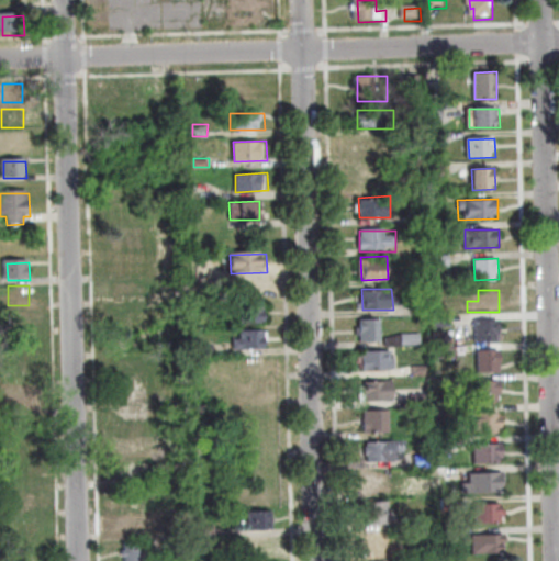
[(264,304),(265,323),(243,323),(242,304),(264,304)]
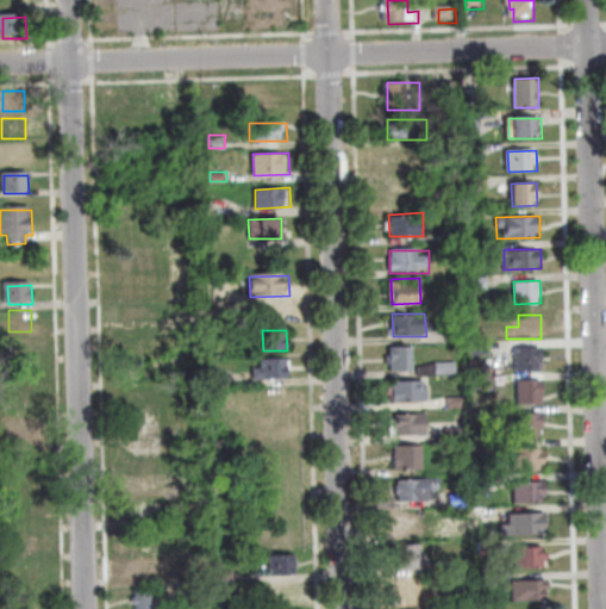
[(391,347),(393,372),(414,371),(413,346),(391,347)]
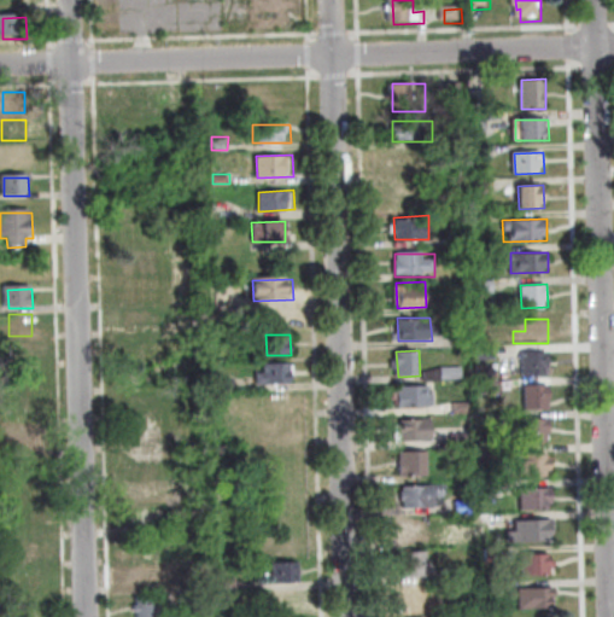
[(522,351),(521,374),(548,374),(548,353),(522,351)]
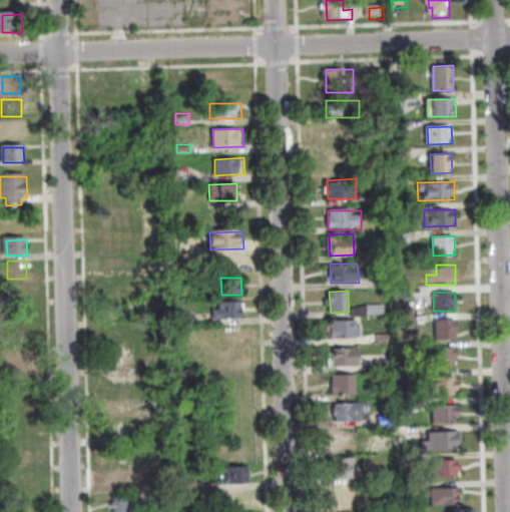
[(210,301),(211,321),(244,320),(243,302),(210,301)]
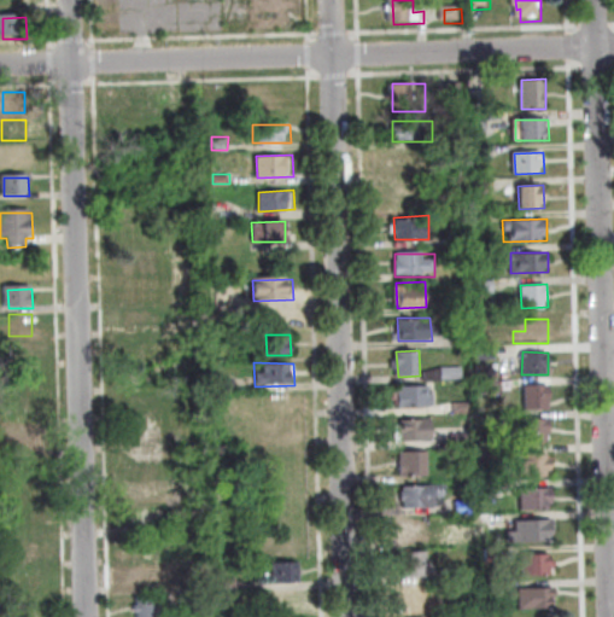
[(443,367),(443,378),(462,378),(462,367),(443,367)]
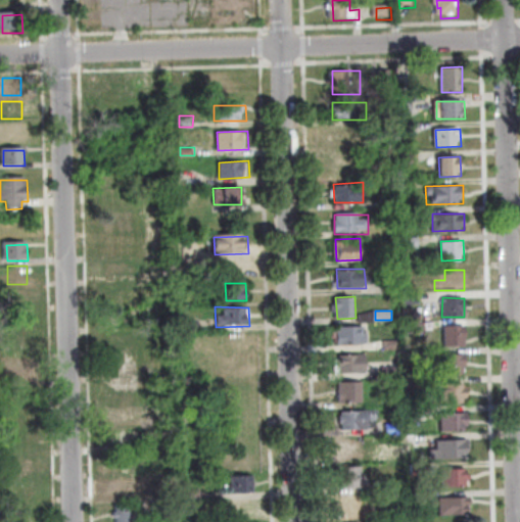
[(187,320),(186,329),(198,330),(198,320),(187,320)]
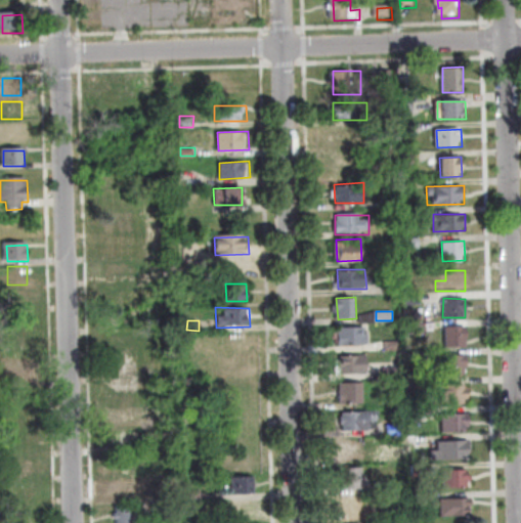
[(444,325),(445,347),(468,346),(467,325),(444,325)]
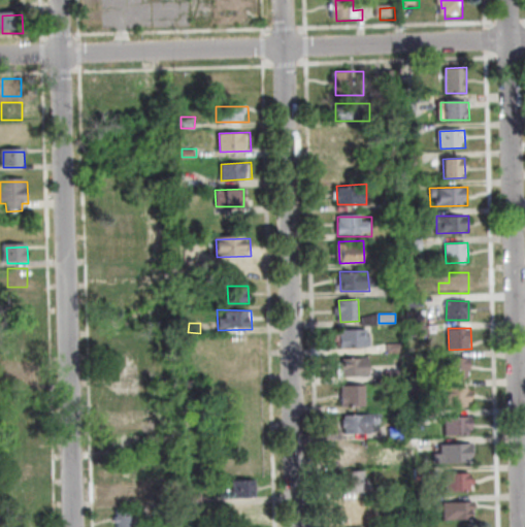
[(339,330),(340,349),(373,347),(372,329),(339,330)]
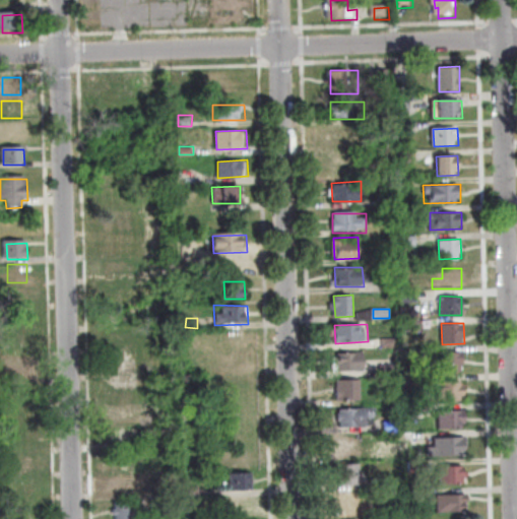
[(397,337),(384,338),(384,347),(397,346),(397,337)]
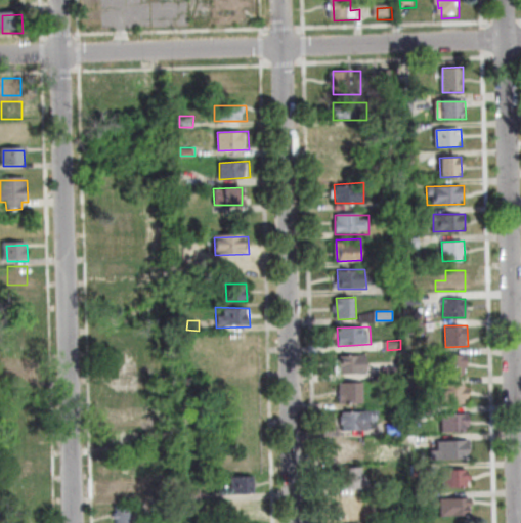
[(446,354),(466,354),(466,375),(446,375),(446,354)]
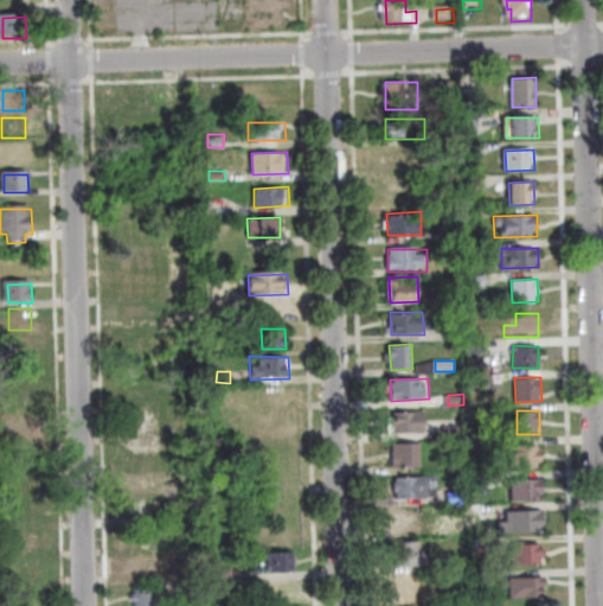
[(424,412),(424,433),(390,433),(390,412),(424,412)]
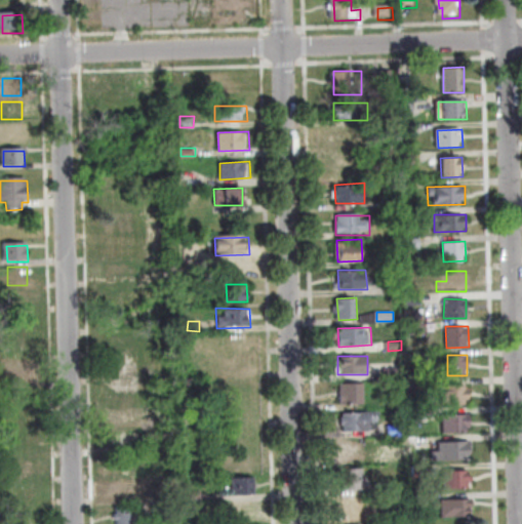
[(138,378),(138,361),(115,361),(115,378),(138,378)]
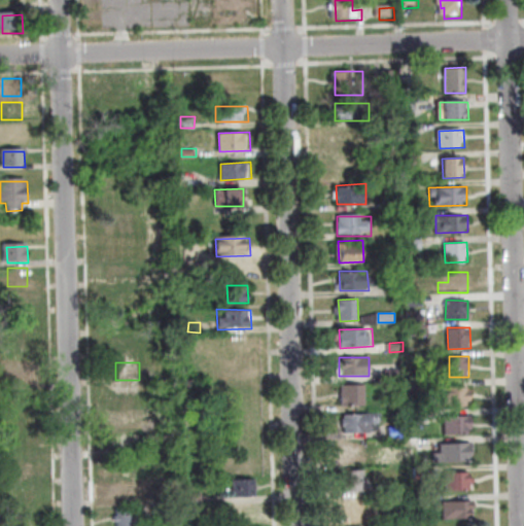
[(1,383),(32,383),(32,365),(1,365),(1,383)]
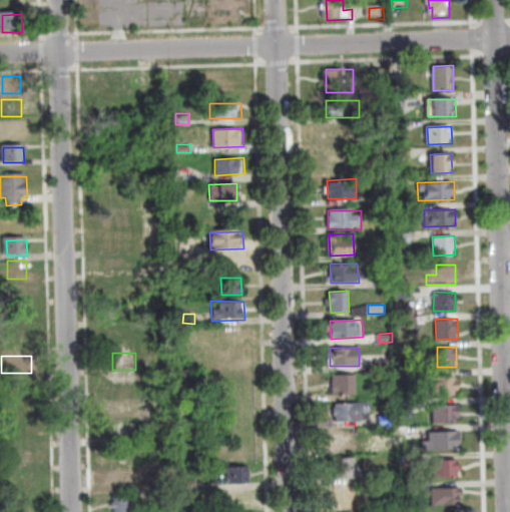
[(391,358),(377,359),(378,368),(391,368),(391,358)]
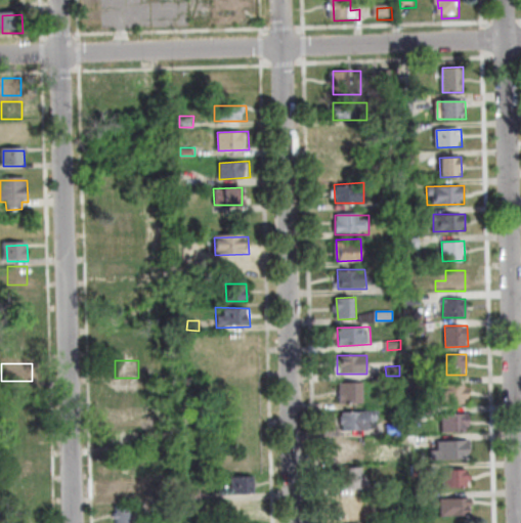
[(138,401),(138,383),(116,383),(116,401),(138,401)]
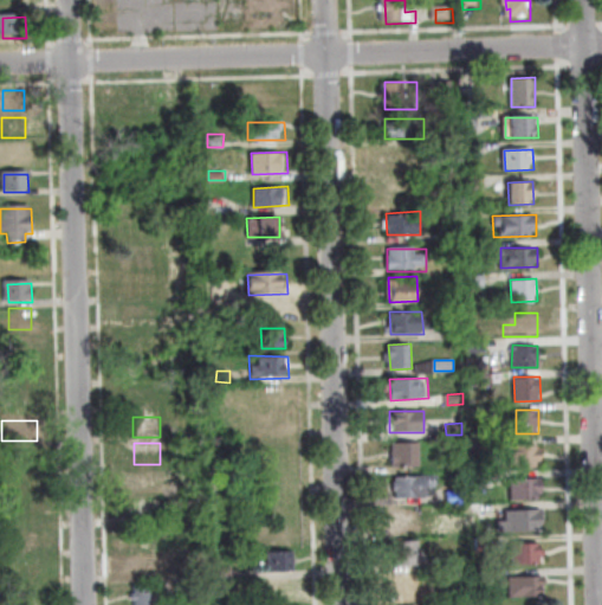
[(392,443),(393,468),(421,467),(420,443),(392,443)]
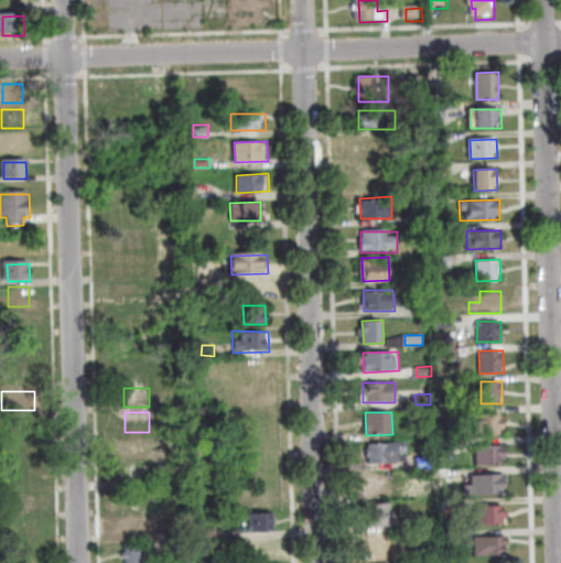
[(470,414),(471,435),(505,434),(504,413),(470,414)]
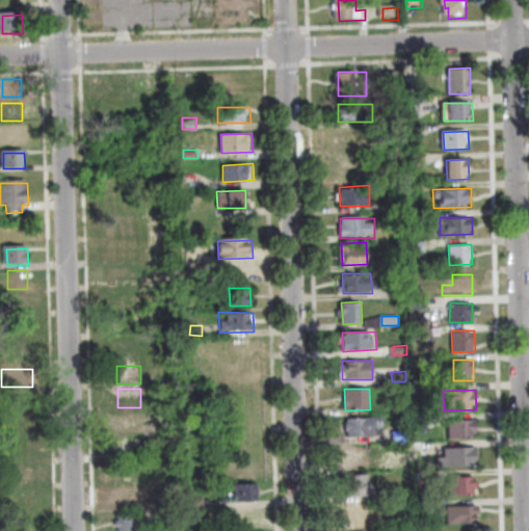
[(343,419),(344,437),(385,435),(384,418),(343,419)]
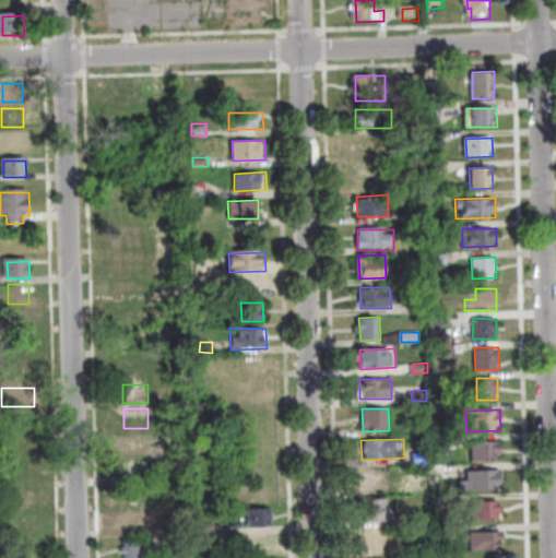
[(470,441),(471,461),(500,460),(500,440),(470,441)]
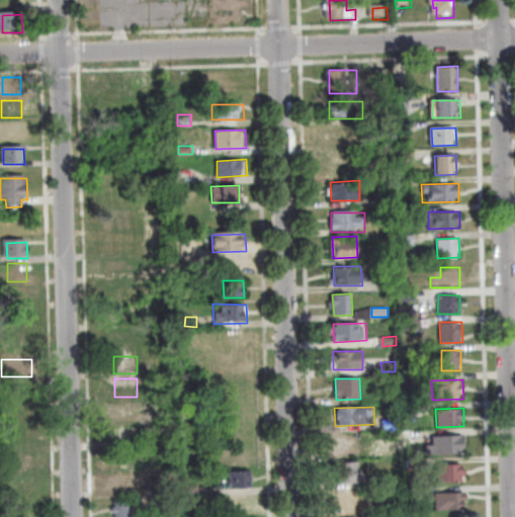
[(382,419),(383,430),(398,429),(397,418),(382,419)]
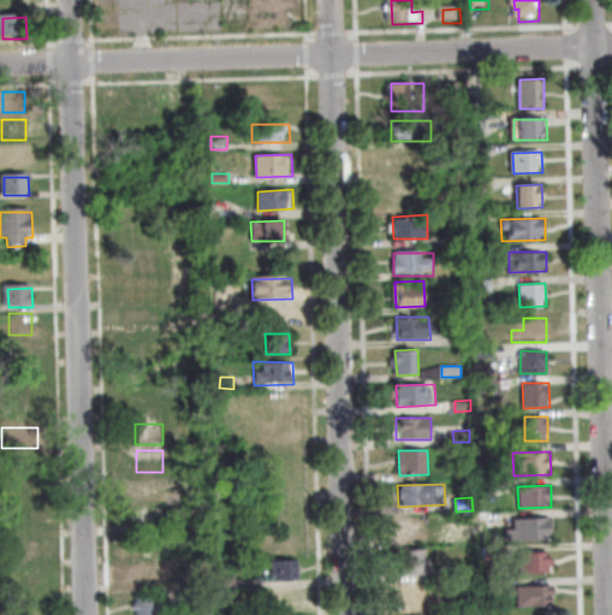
[(172,524),(172,506),(140,506),(140,524),(172,524)]
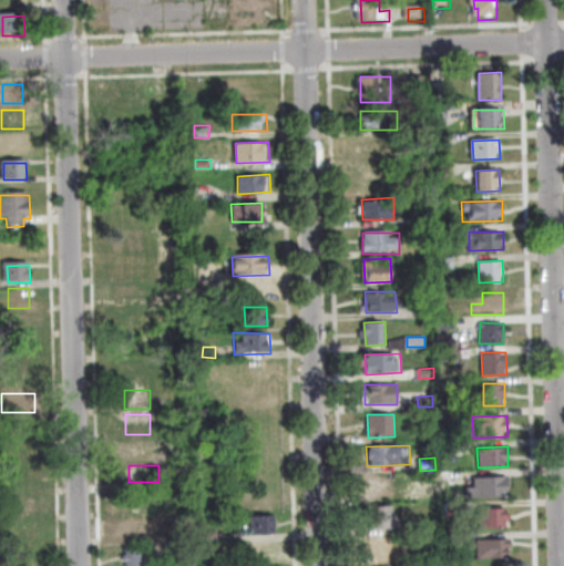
[(464,480),(465,496),(505,495),(506,477),(464,480)]
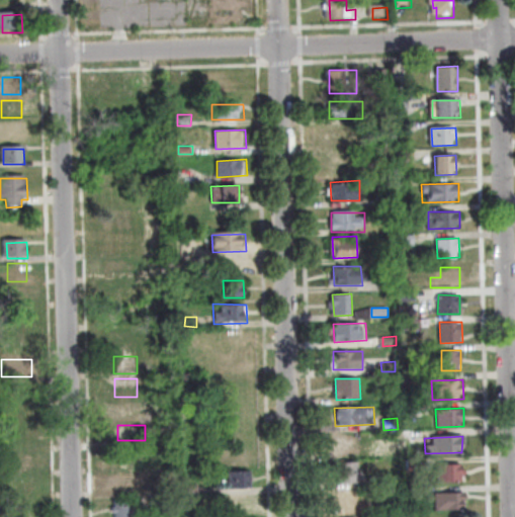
[(338,462),(339,484),(359,483),(358,461),(338,462)]
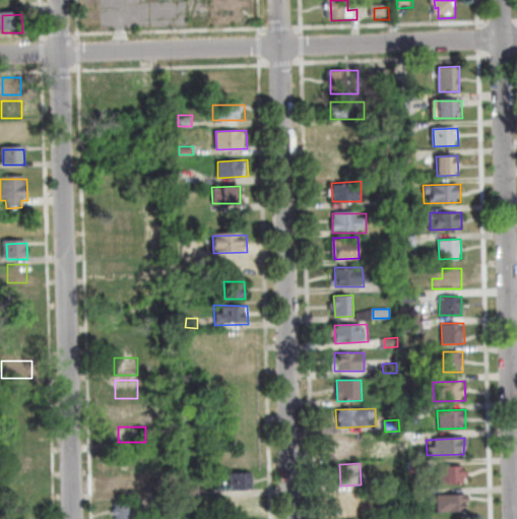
[(439,467),(439,483),(467,482),(467,465),(439,467)]
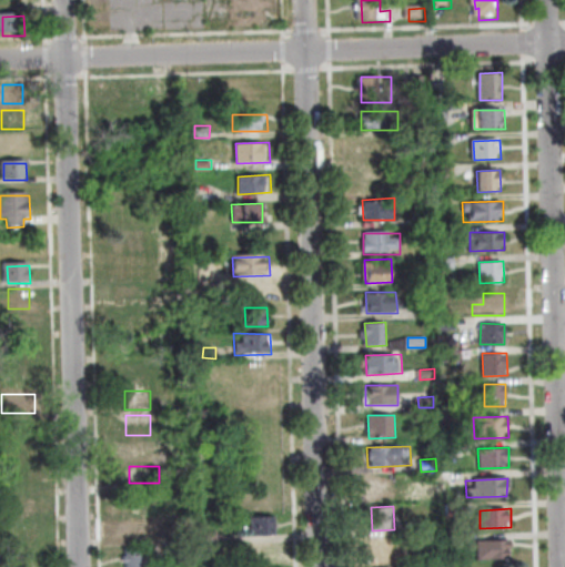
[(251,517),(251,536),(275,535),(275,516),(251,517)]
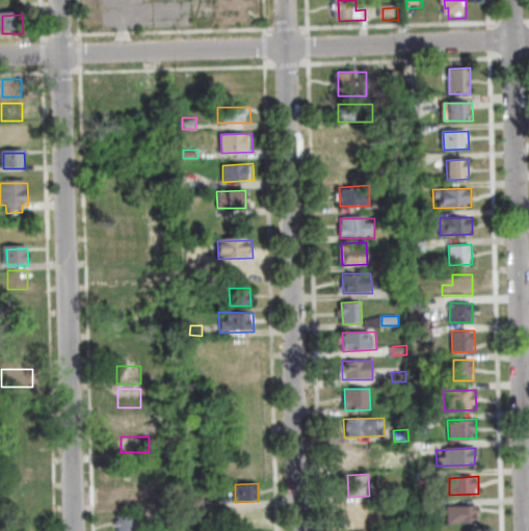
[(118,506),(141,506),(141,487),(118,487),(118,506)]
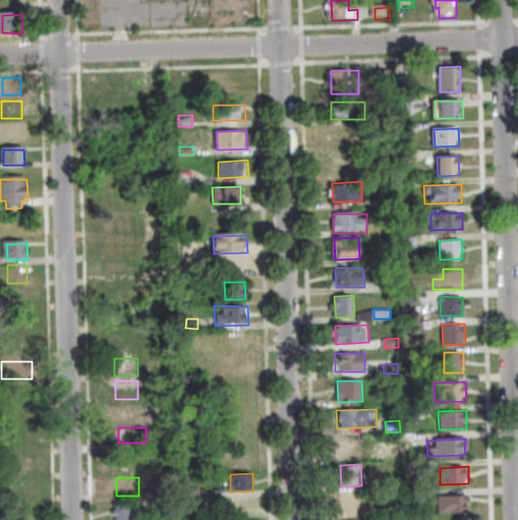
[(187,486),(187,496),(198,496),(198,486),(187,486)]
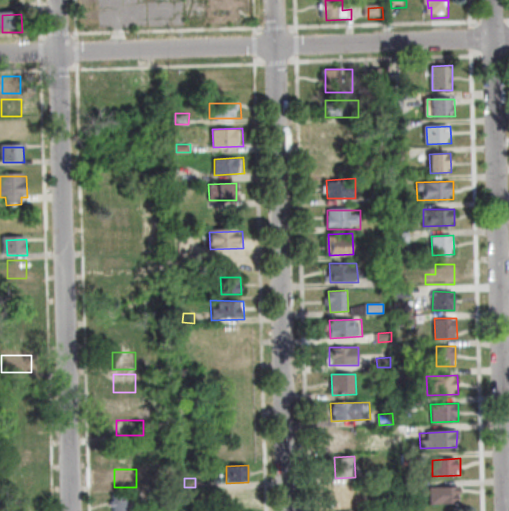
[(331,503),(357,503),(357,486),(331,486),(331,503)]
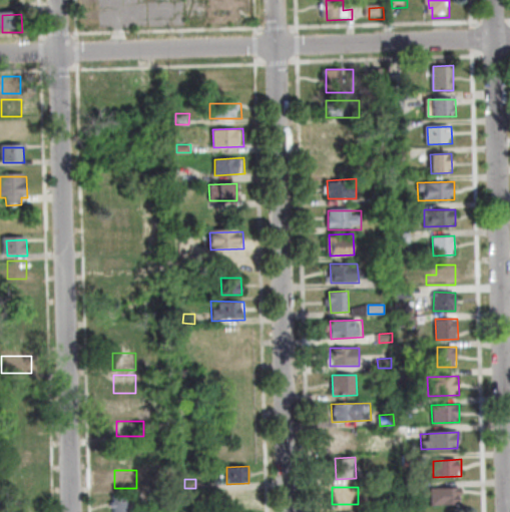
[(431,488),(431,504),(461,504),(461,487),(431,488)]
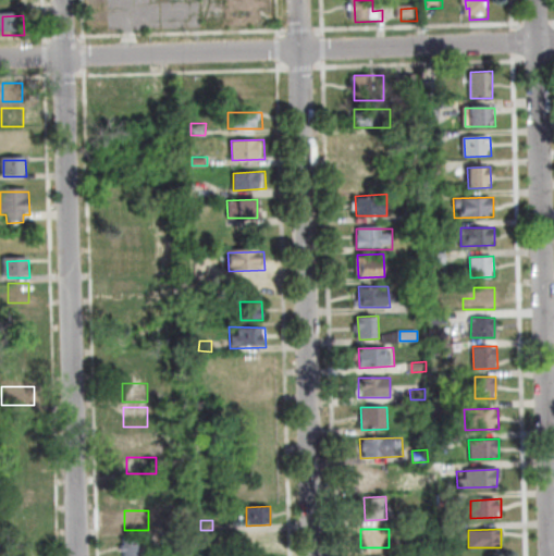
[(271,552),(271,532),(241,532),(241,552),(271,552)]
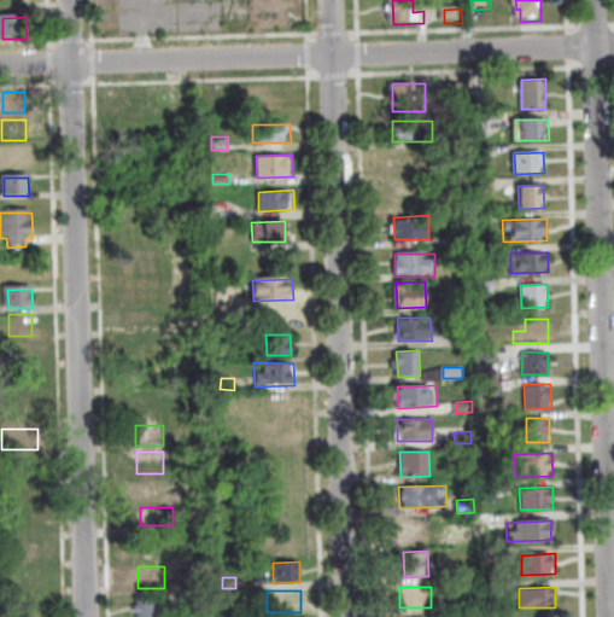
[(164,616),(164,598),(139,598),(139,616),(164,616)]
